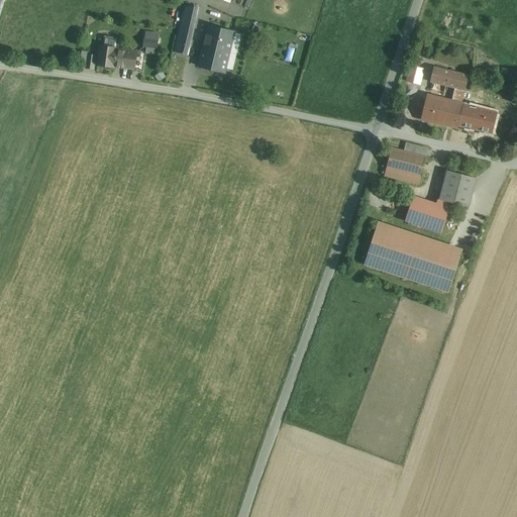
[(177,36),(192,39),(199,8),(184,5),(177,36)]
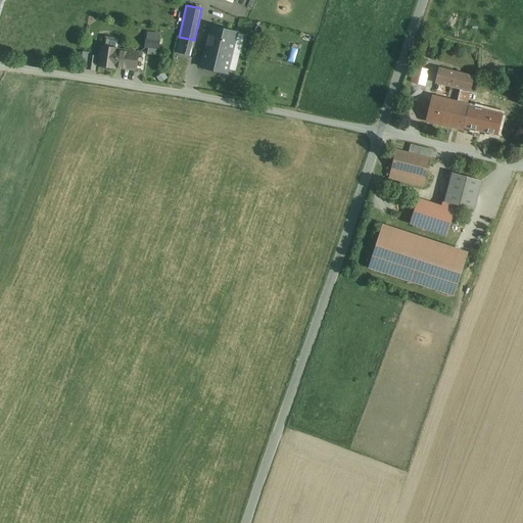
[(236,33),(211,27),(206,47),(231,53),(232,49),(236,33)]
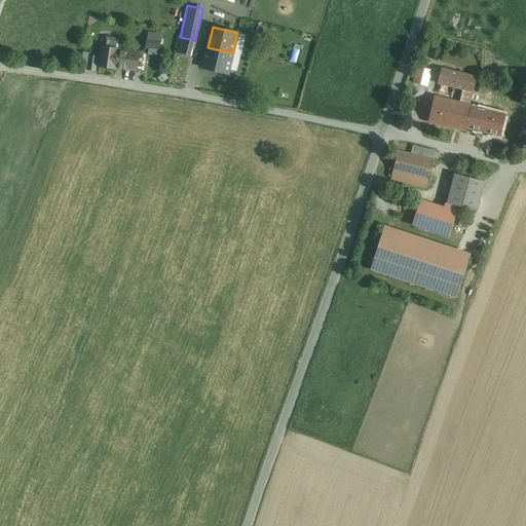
[(247,29),(238,27),(237,33),(233,49),(241,51),(247,29)]
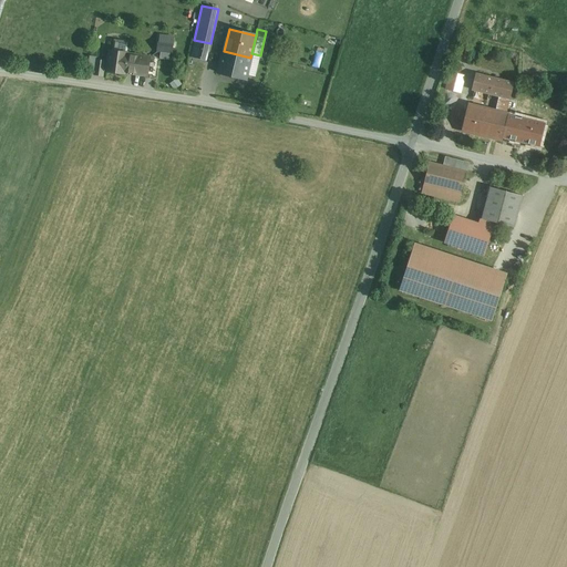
[(168,42),(158,40),(157,51),(172,53),(174,42),(173,42),(168,42)]
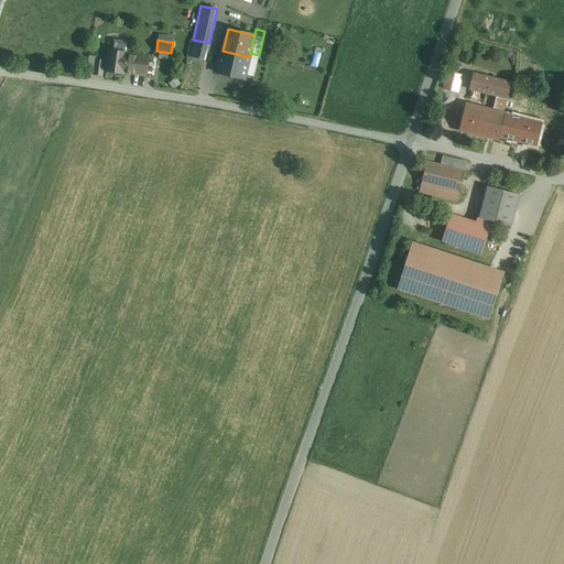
[(209,43),(193,40),(190,55),(190,56),(205,60),(209,43)]
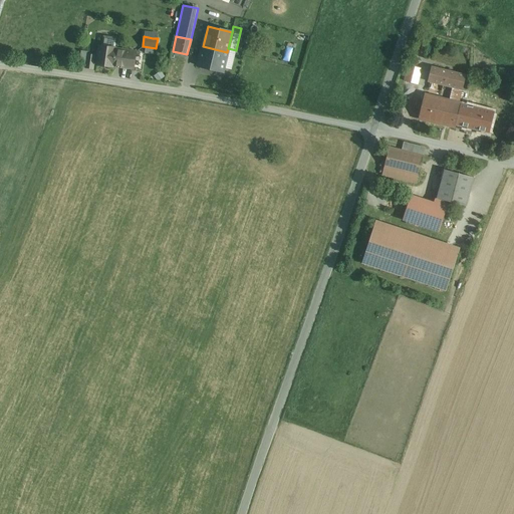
[(136,51),(115,49),(115,48),(99,46),(96,64),(113,67),(113,66),(134,69),(136,51)]
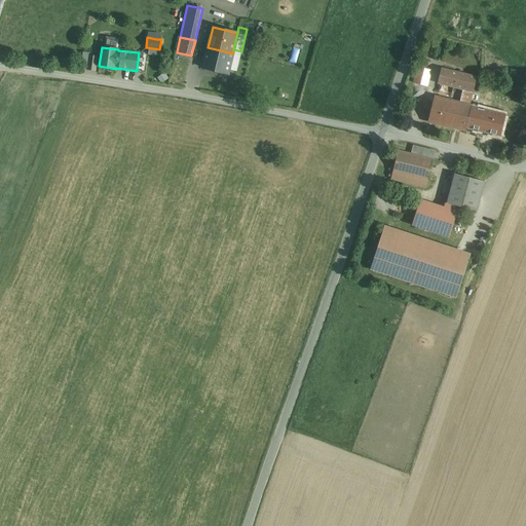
[(232,53),(208,47),(203,67),(228,73),(232,53)]
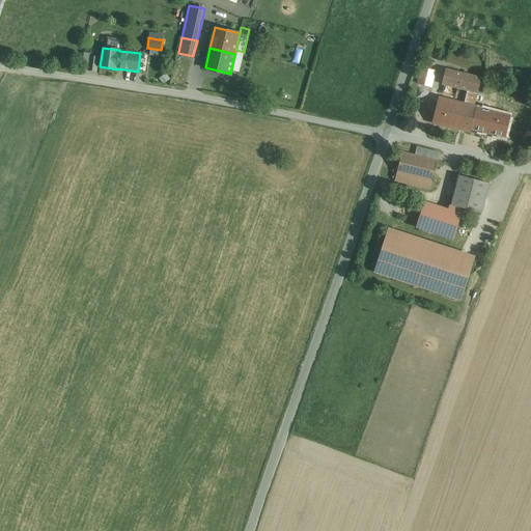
[(439,72),(423,67),(419,84),(435,88),(439,72)]
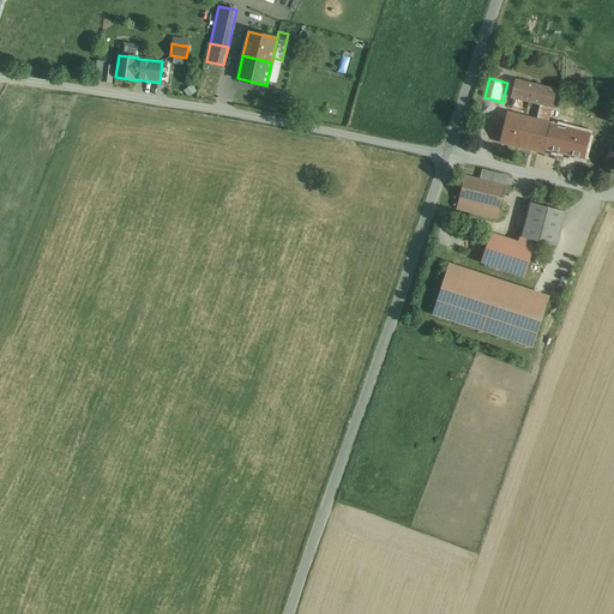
[(555,90),(516,80),(512,96),(541,103),(552,107),(555,90)]
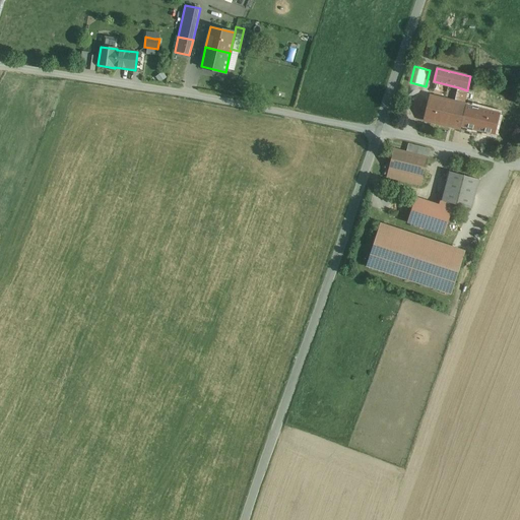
[(467,90),(458,87),(455,102),(463,104),(467,90)]
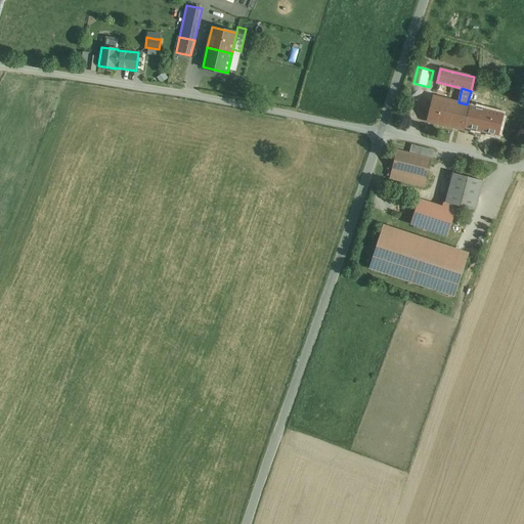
[(459,102),(434,96),(428,121),(459,128),(480,133),(480,130),(485,111),(485,110),(467,104),(459,102)]
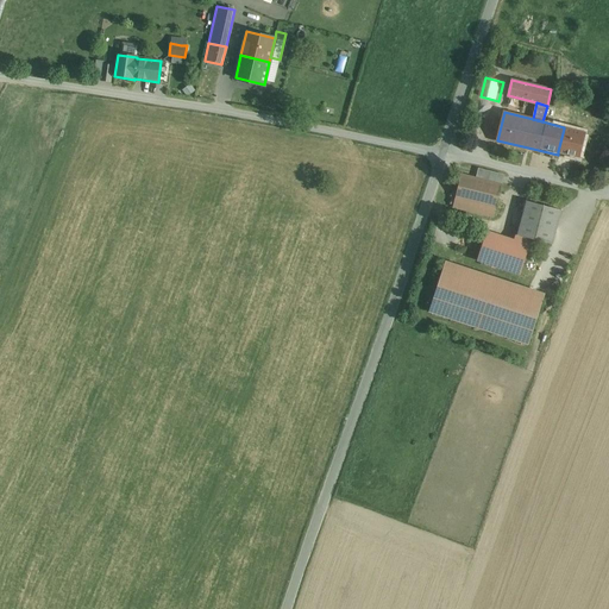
[(584,133),(564,129),(558,151),(578,156),(584,133)]
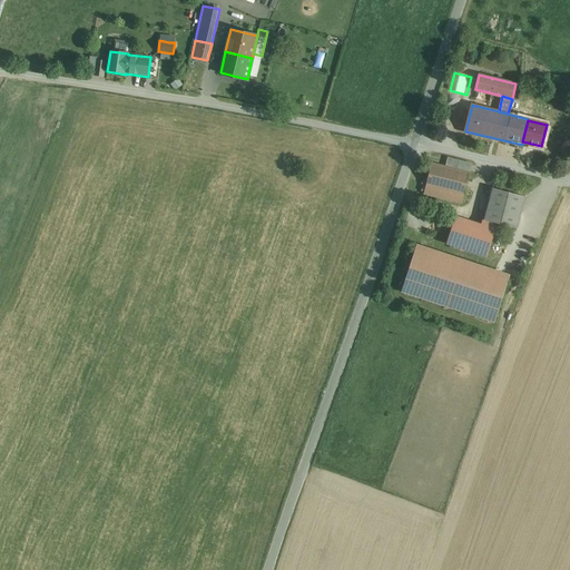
[(445,167),(470,173),(472,165),(448,158),(445,167)]
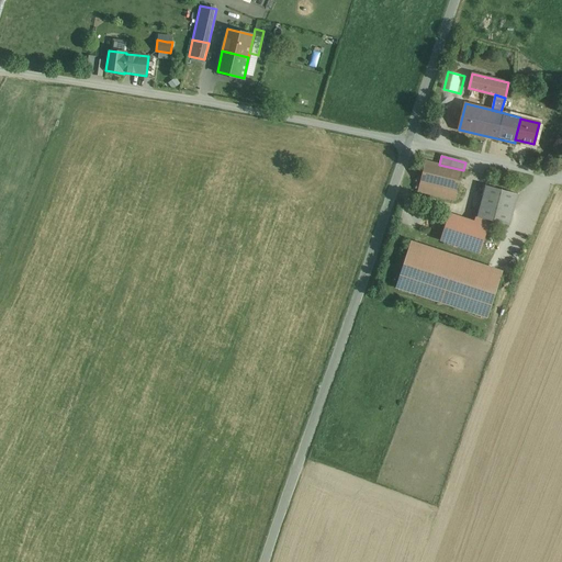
[(463,170),(439,165),(426,160),(417,192),(456,201),(463,170)]
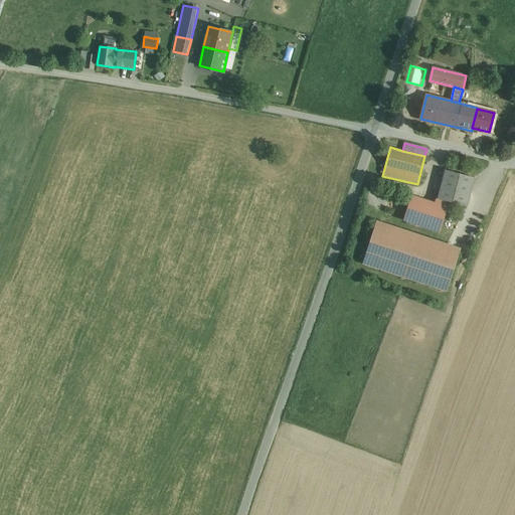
[(475,178),(446,170),(438,199),(443,200),(467,206),(475,178)]
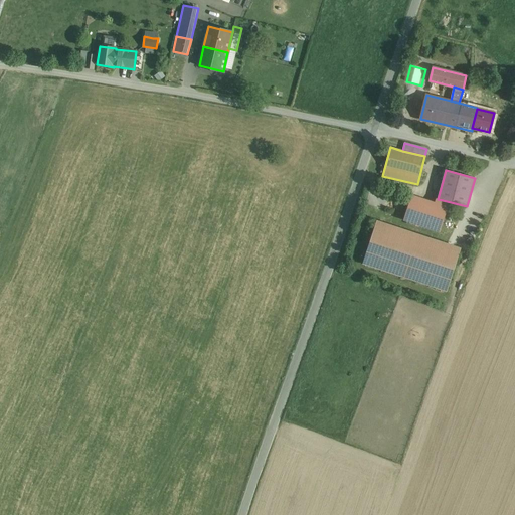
[(435,221),(443,200),(438,199),(413,192),(407,212),(435,221)]
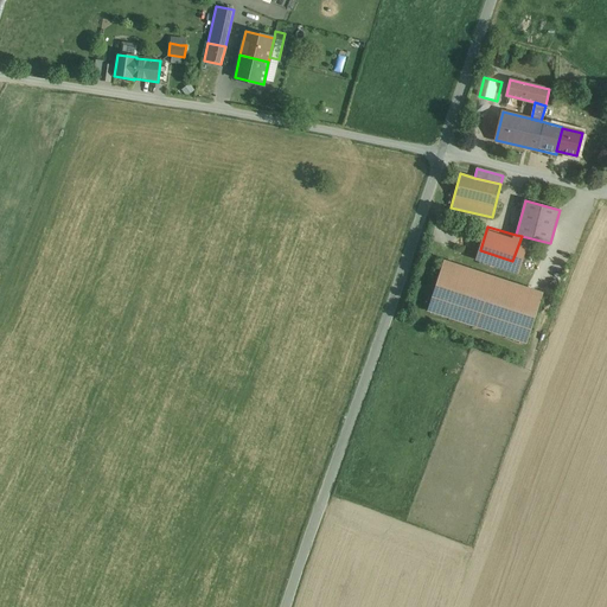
[(541,293),(446,262),(430,311),(525,342),(541,293)]
